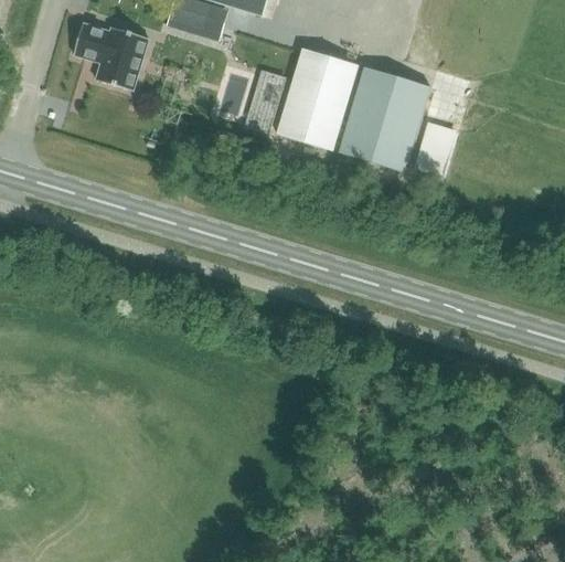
[(172,0),(168,17),(221,33),(227,9),(196,0),(172,0)]
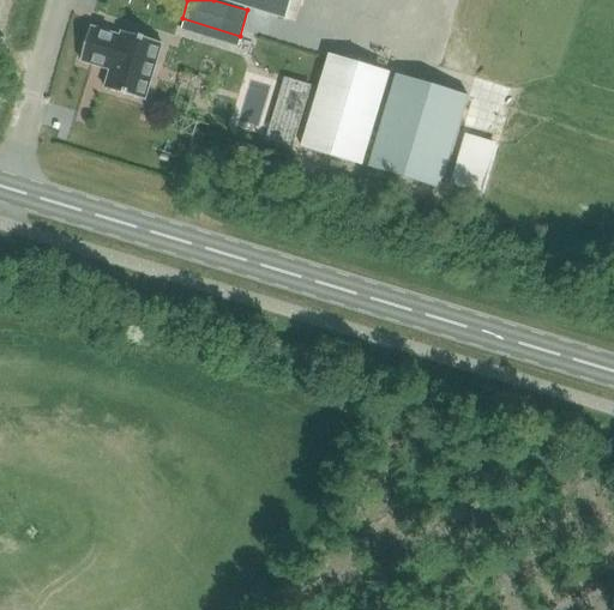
[(227,0),(286,18),(290,0),(227,0)]
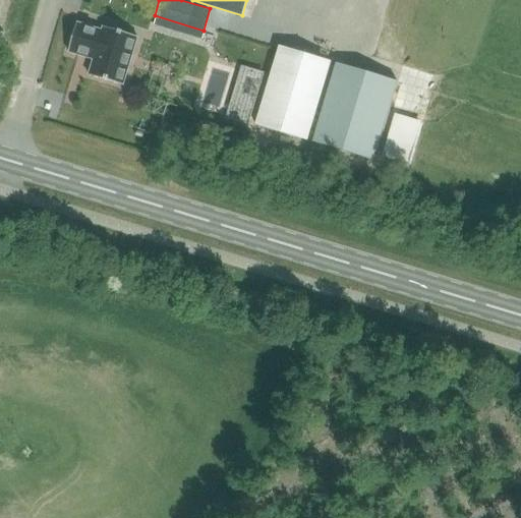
[(339,0),(338,2),(357,9),(360,0),(339,0)]
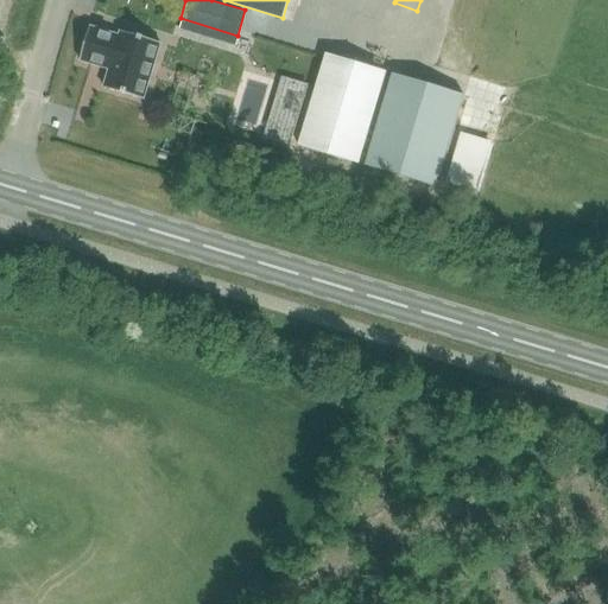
[(143,97),(159,40),(120,29),(118,33),(89,25),(78,58),(108,67),(103,86),(143,97)]
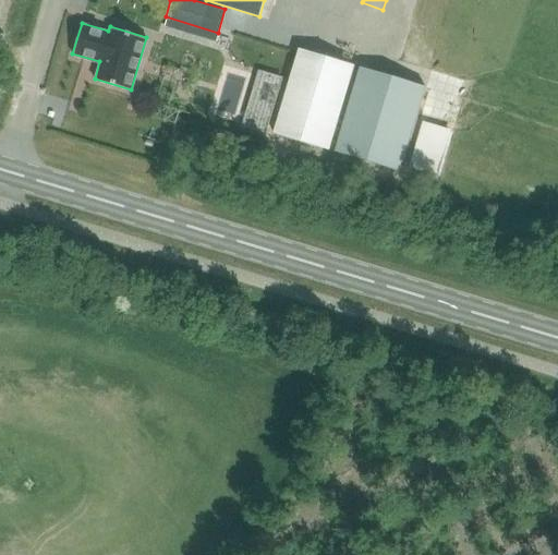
[(328,148),(354,63),(299,46),(273,132),(328,148)]
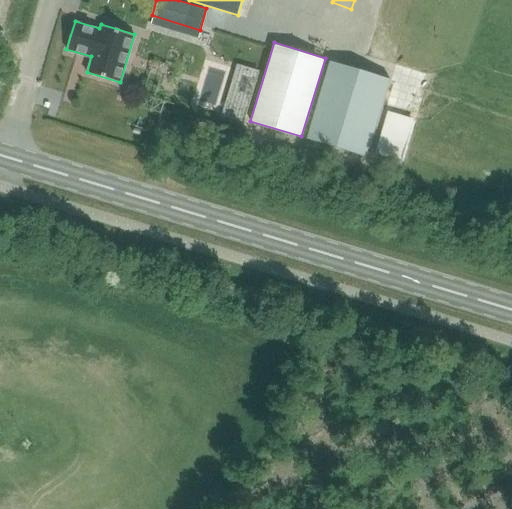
[(364,156),(389,78),(330,60),(305,138),(364,156)]
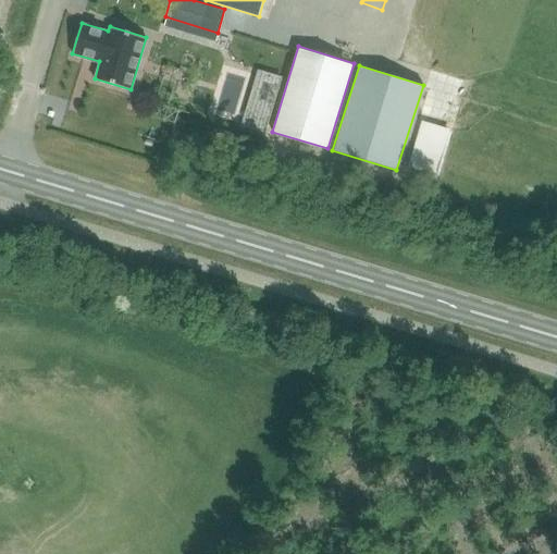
[(267,122),(274,91),(194,71),(186,100),(267,122)]
